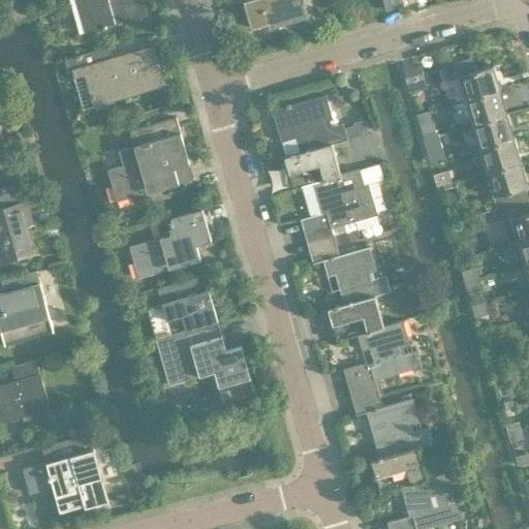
[(69,0),(80,33),(102,27),(103,29),(106,28),(105,26),(145,14),(143,6),(144,6),(143,0),(142,0),(141,0),(69,0)]
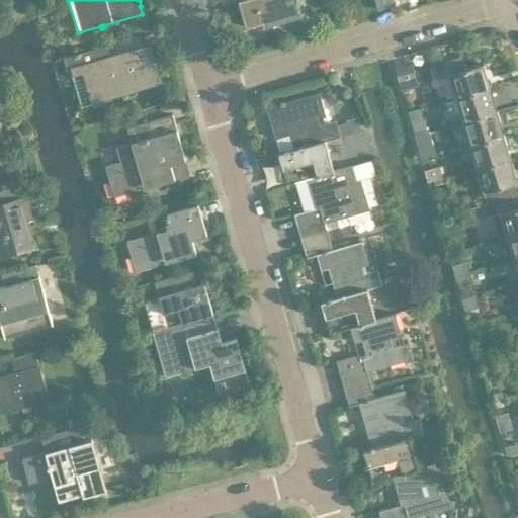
[(240,0),(239,0),(246,27),(263,23),(264,27),(299,16),(299,17),(301,17),(295,0),(240,0)]
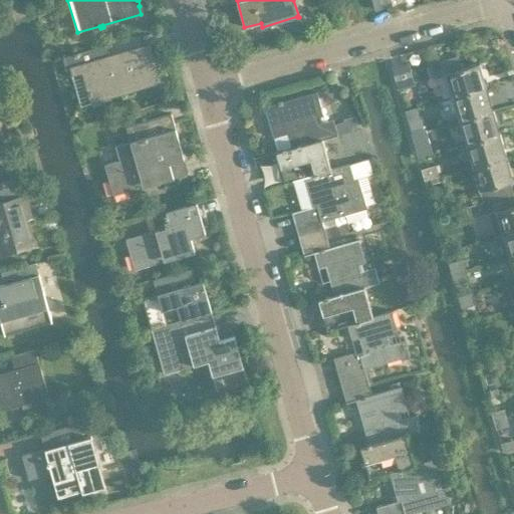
[(390,0),(371,0),(375,10),(392,6),(390,0)]
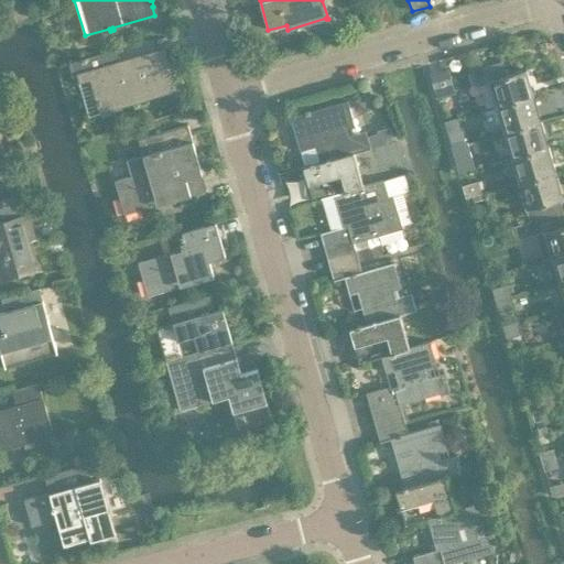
[(172,85),(162,51),(121,63),(117,49),(69,63),(75,83),(91,78),(97,101),(98,106),(99,106),(100,112),(99,112),(99,114),(137,102),(134,96),(172,85)]
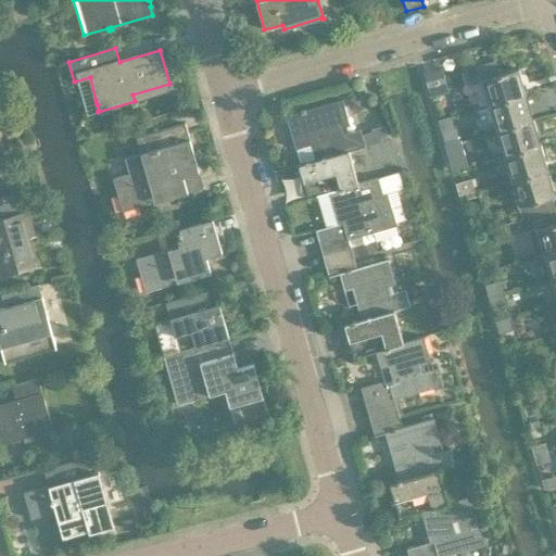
[(481,80),(489,105),(526,95),(518,68),(498,75),(494,61),(467,70),(471,84),(481,80)]
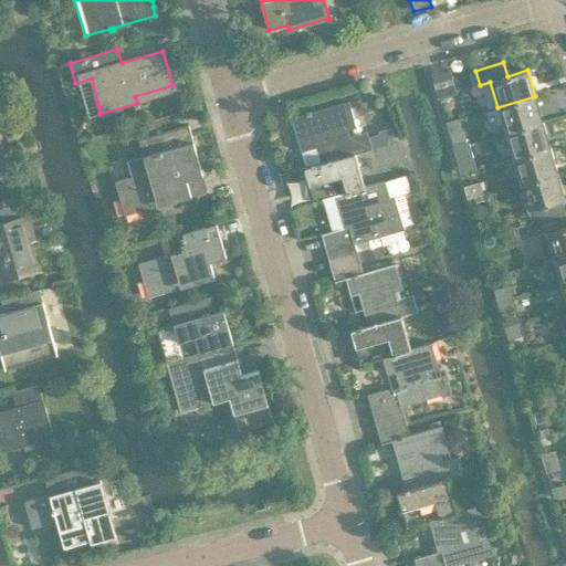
[(431,75),(439,98),(457,93),(449,70),(431,75)]
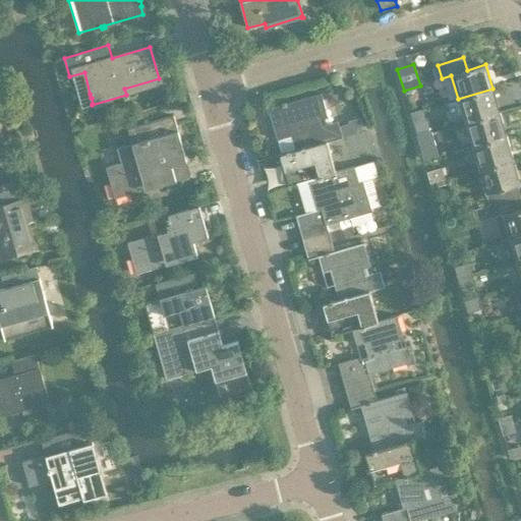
[(465,122),(488,115),(500,112),(493,89),(458,99),(465,122)]
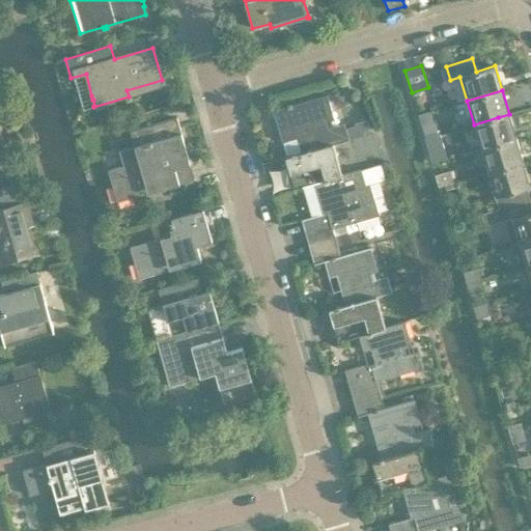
[(298,138),(302,152),(302,154),(333,144),(333,145),(348,140),(344,123),(329,129),(325,114),(332,111),(327,95),(274,110),(282,142),(298,138)]
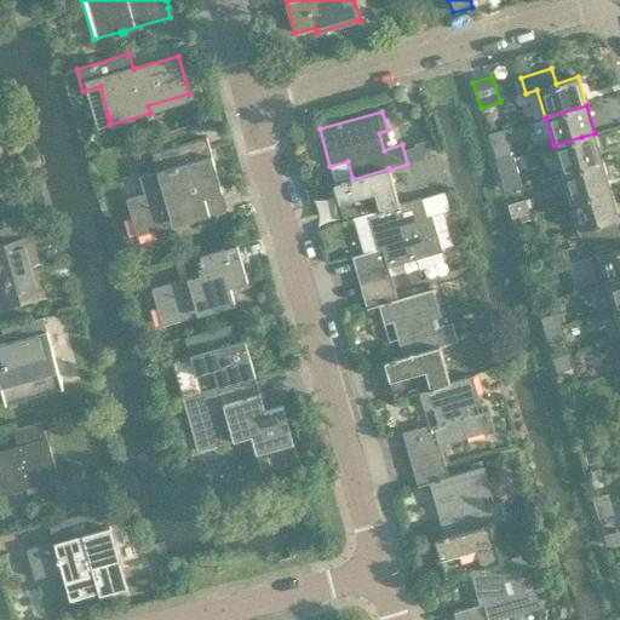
[(603,161),(595,133),(581,137),(554,145),(561,173),(603,161)]
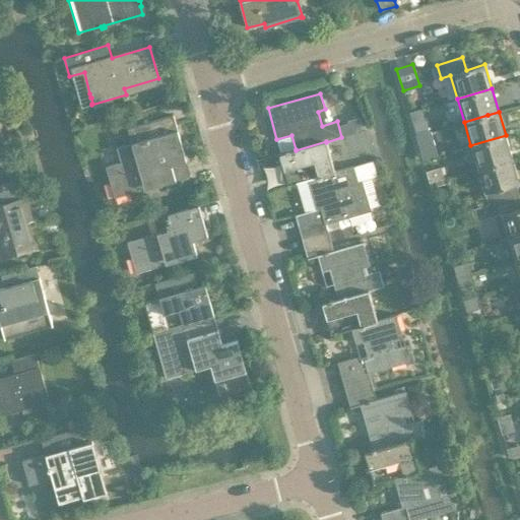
[(115,198),(190,176),(173,116),(127,128),(131,143),(117,147),(121,163),(106,167),(115,198)]
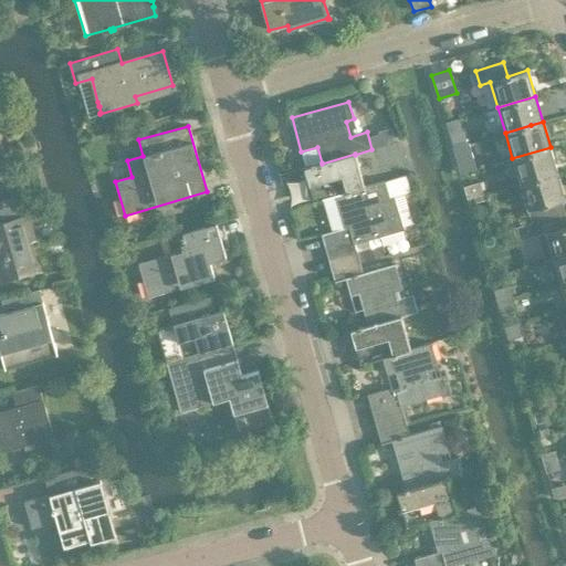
[(389,128),(378,132),(383,145),(394,142),(389,128)]
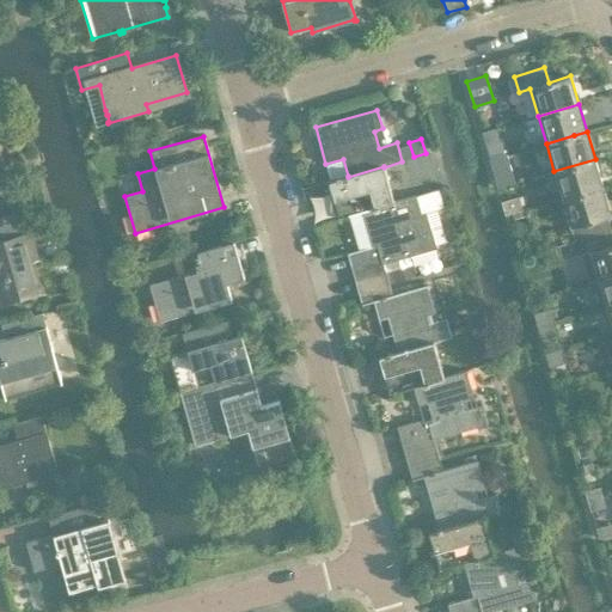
[(487,147),(490,160),(507,154),(503,142),(487,147)]
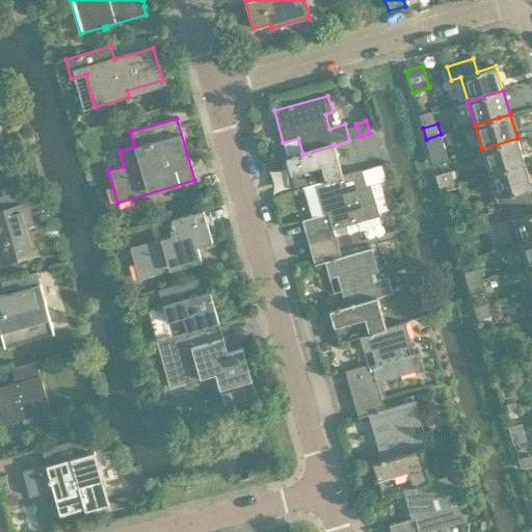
[(441,134),(426,139),(430,154),(445,150),(441,134)]
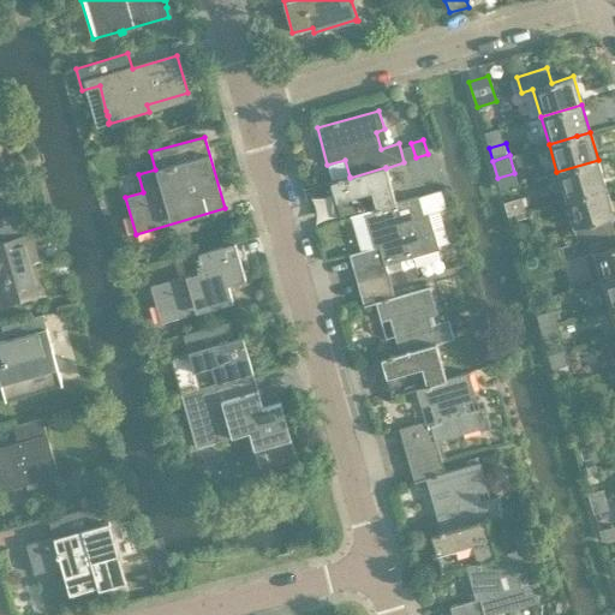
[(0,157),(0,159),(0,156),(0,203),(11,199),(0,160),(0,157)]
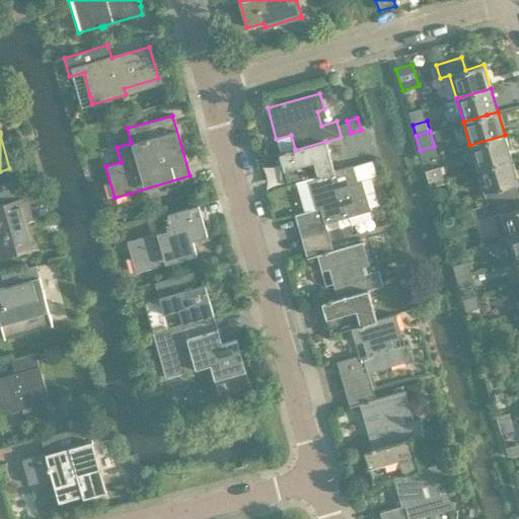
[(511,158),(505,135),(469,145),(476,168),(511,158)]
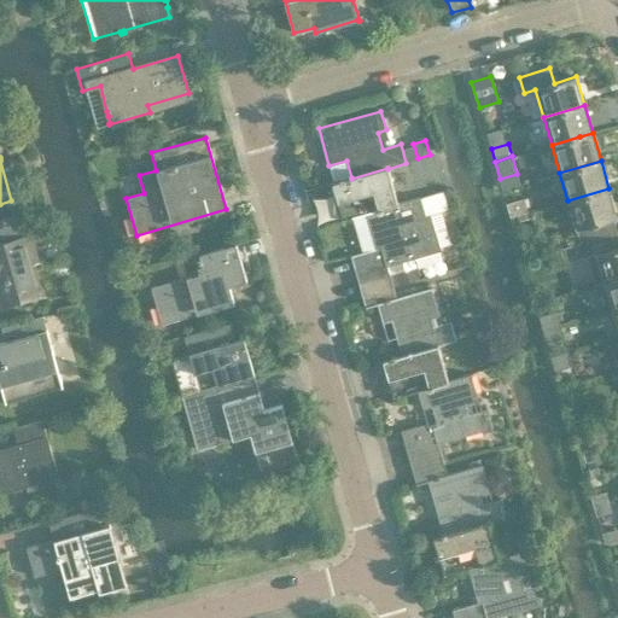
[(340,181),(332,184),(343,221),(367,214),(367,213),(389,207),(398,203),(388,169),(388,168),(351,179),(351,178),(345,180),(344,178),(339,179),(340,181)]
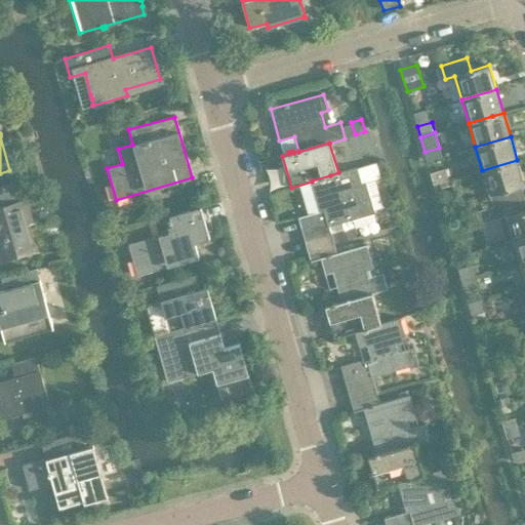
[(482,170),(473,173),(484,209),(493,206),(523,198),(520,186),(524,185),(517,160),(482,170)]
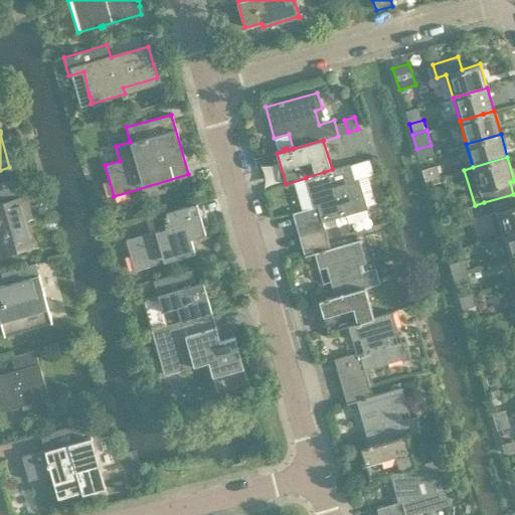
[(306,177),(306,178),(314,207),(318,206),(322,217),(323,221),(368,209),(359,178),(355,180),(350,164),(332,169),(324,172),(306,177)]
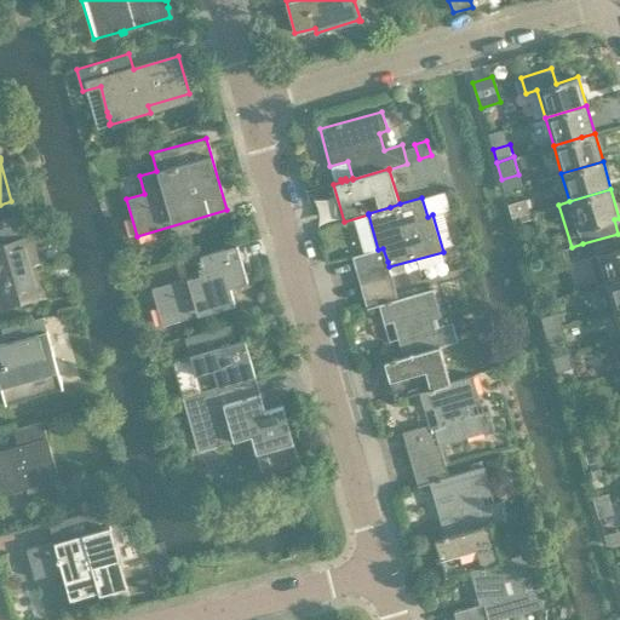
[(509,205),(512,218),(529,212),(526,200),(509,205)]
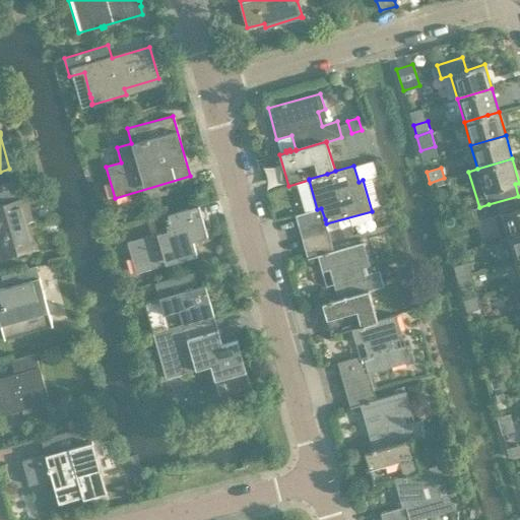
[(0,250),(2,256),(34,248),(20,201),(25,200),(20,179),(0,185),(0,250)]
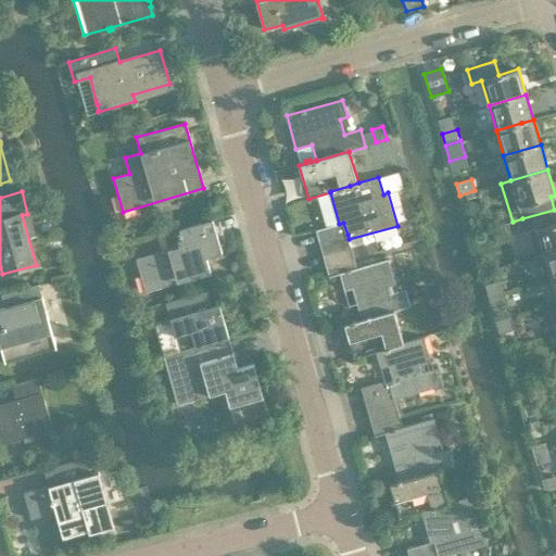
[(555,215),(554,210),(522,218),(527,232),(528,231),(535,256),(543,254),(555,250),(555,215)]
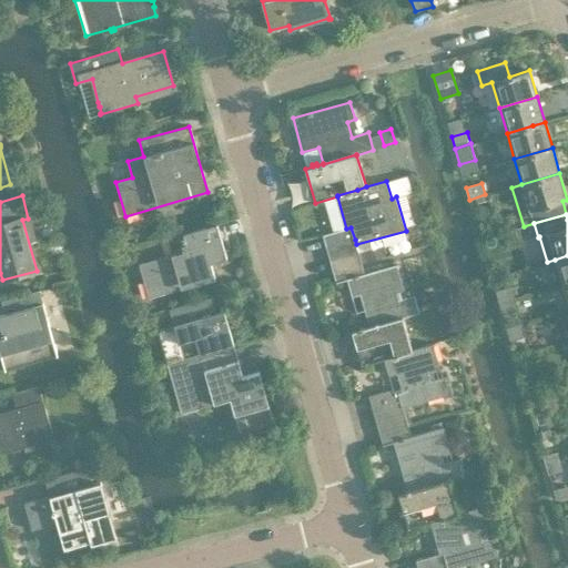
[(139,264),(149,297),(215,279),(211,263),(226,259),(217,224),(166,239),(172,254),(139,264)]
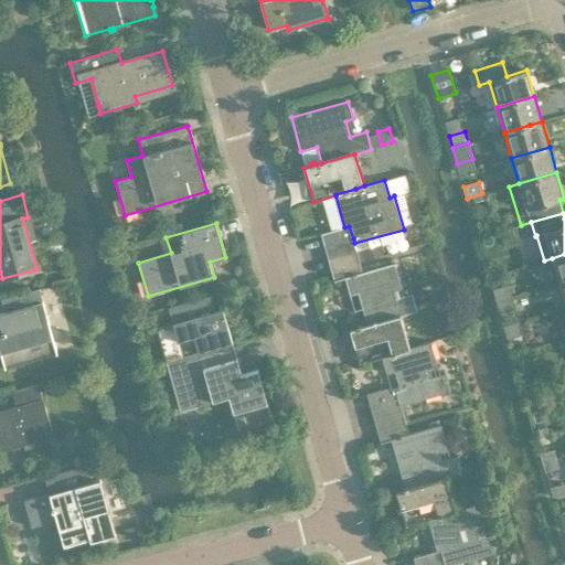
[(349,226),(344,227),(321,234),(324,246),(353,238),(349,226)]
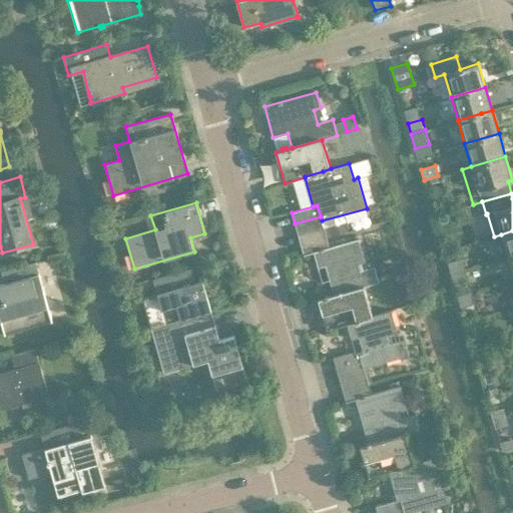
[(324,226),(322,220),(321,216),(295,223),(298,233),(324,226)]
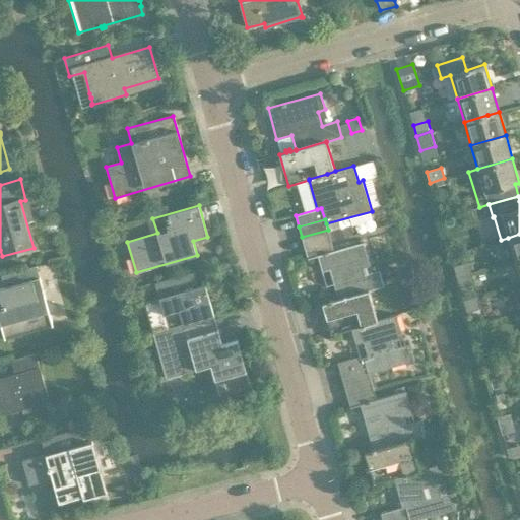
[(328,230),(331,241),(353,235),(349,223),(328,230)]
